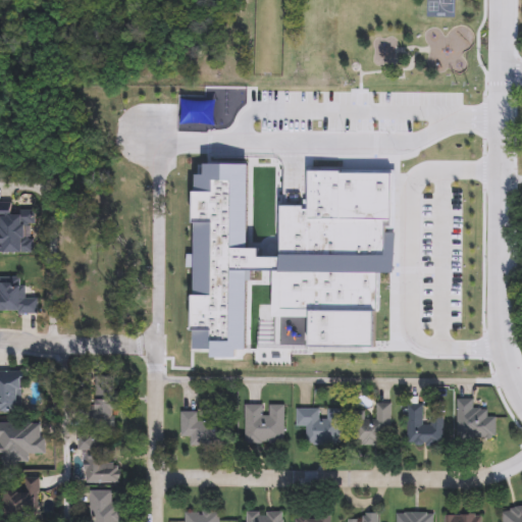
[(372,345),(244,345),(244,347),(232,347),(232,355),(212,355),(212,345),(195,345),(195,328),(191,328),(191,295),(194,295),(194,266),(185,266),(185,251),(193,251),(193,221),(190,220),(190,187),(193,187),(193,172),(202,172),(202,160),(247,161),(246,246),(257,246),(257,256),(277,256),(277,203),(301,203),(301,197),(305,197),(305,166),(395,167),(395,224),(390,228),(392,270),(374,270),(375,309),(372,309),(372,345)]
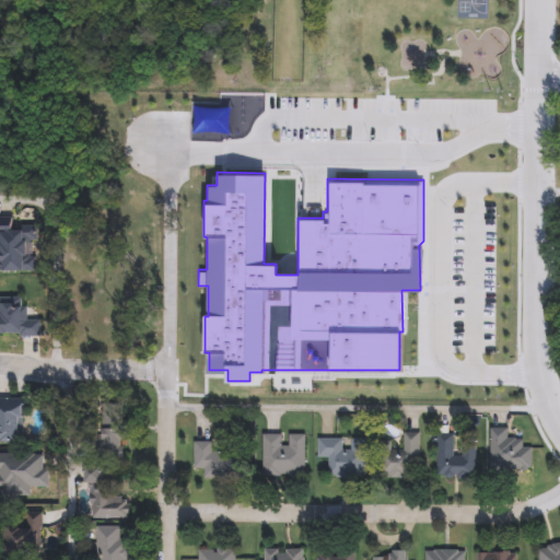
[(0,270),(0,222),(36,222),(36,240),(28,241),(28,252),(36,252),(36,270),(0,270)]
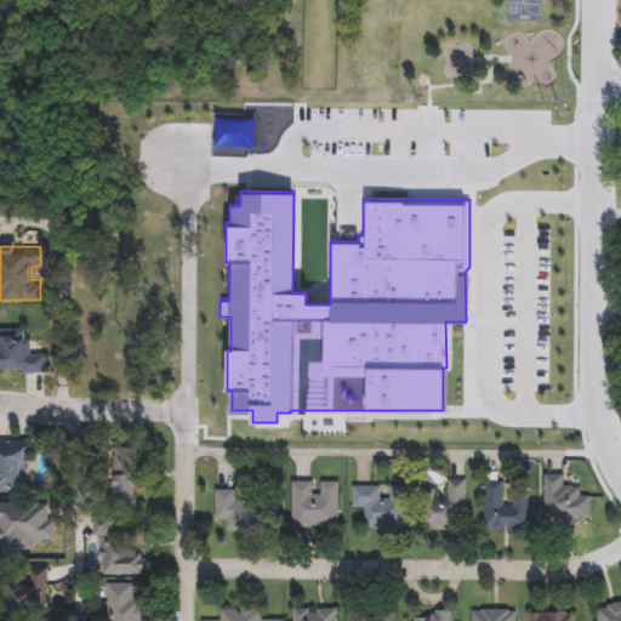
[(0,371),(0,328),(24,328),(24,339),(32,339),(32,353),(46,353),(46,371),(0,371)]
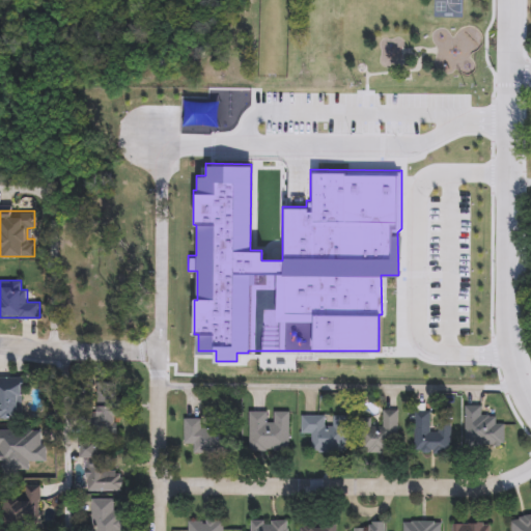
[(0,375),(23,375),(23,419),(0,419),(0,375)]
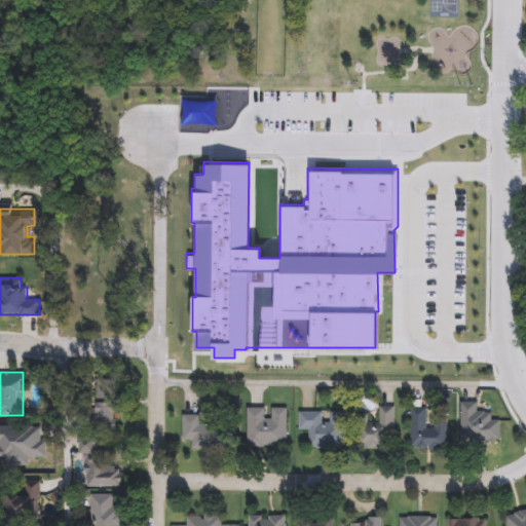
[(97,425),(97,378),(118,378),(118,425),(97,425)]
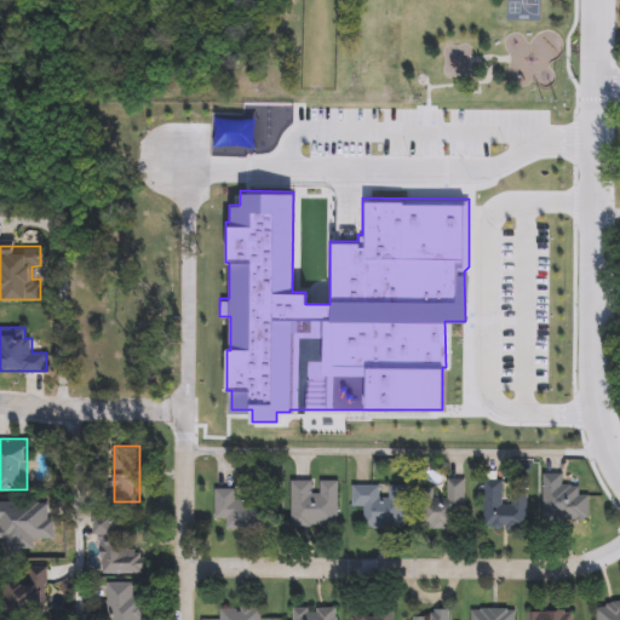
[(563,474),(563,484),(580,484),(580,493),(589,493),(589,521),(543,521),(543,474),(563,474)]
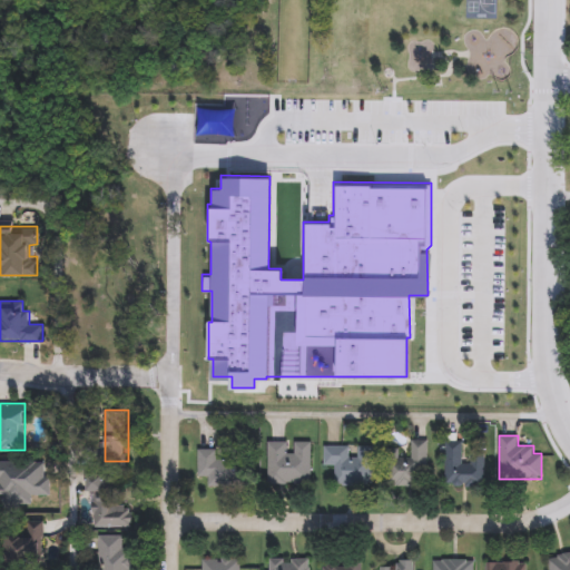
[(424,440),(423,485),(384,485),(385,449),(410,449),(411,440),(424,440)]
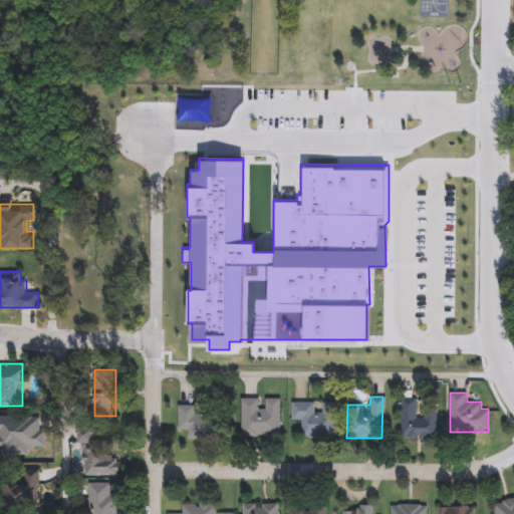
[(277,400),(277,436),(241,436),(241,398),(258,398),(258,400),(277,400)]
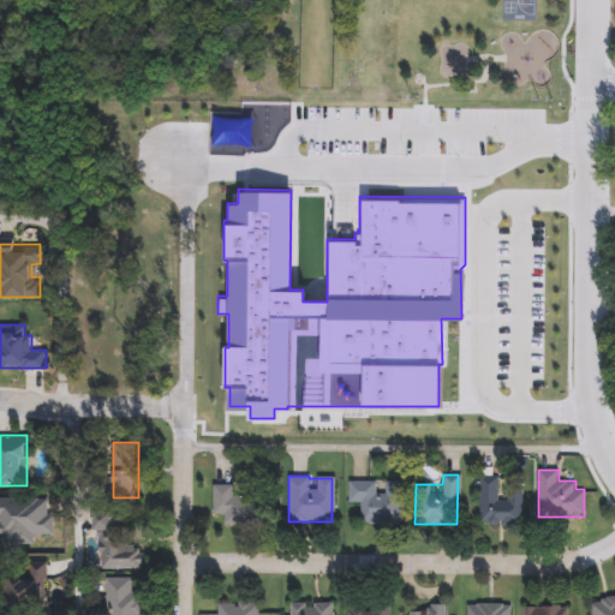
[(499,476),(499,490),(521,490),(521,524),(481,524),(481,476),(499,476)]
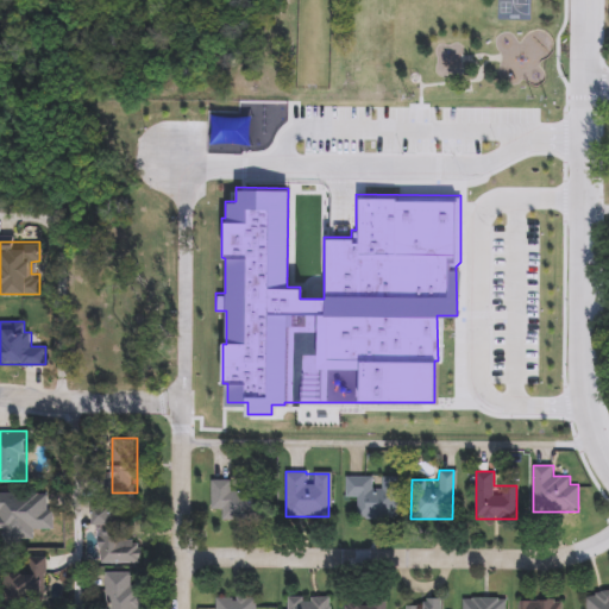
[(396,519),(357,519),(357,497),(345,497),(346,476),(377,476),(396,476),(396,519)]
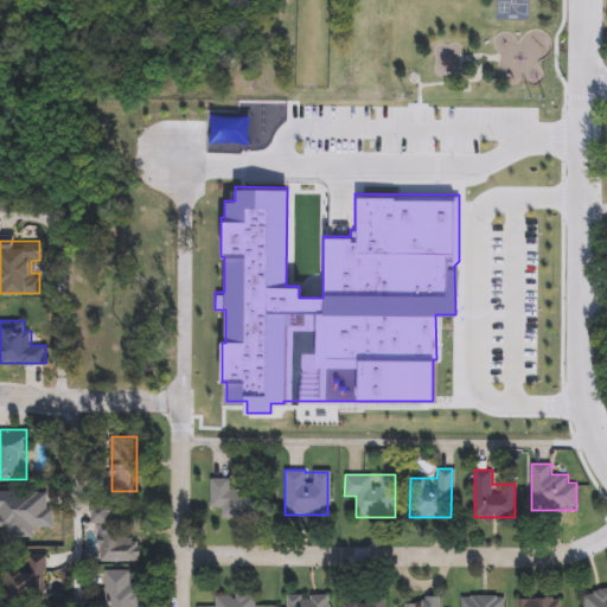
[(230,478),(230,484),(262,484),(262,516),(210,516),(210,478),(230,478)]
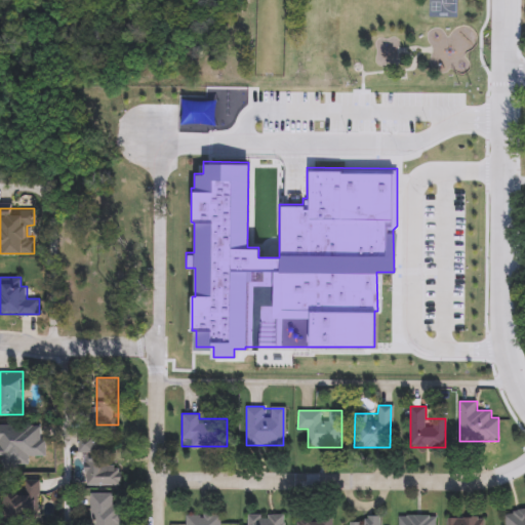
[(0,465),(0,425),(45,425),(45,455),(29,455),(29,465),(0,465)]
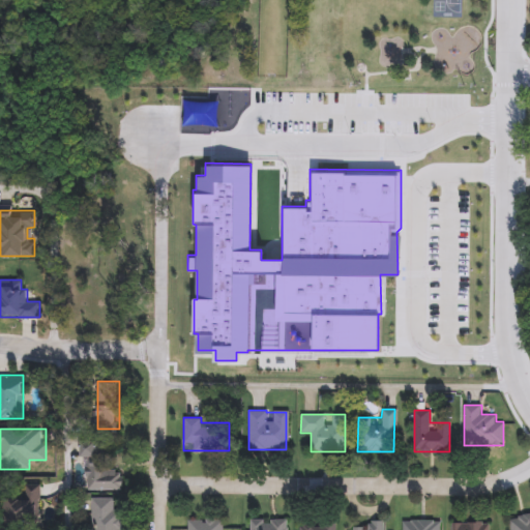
[(122,490),(87,490),(87,459),(81,459),(81,440),(109,440),(109,470),(122,470),(122,490)]
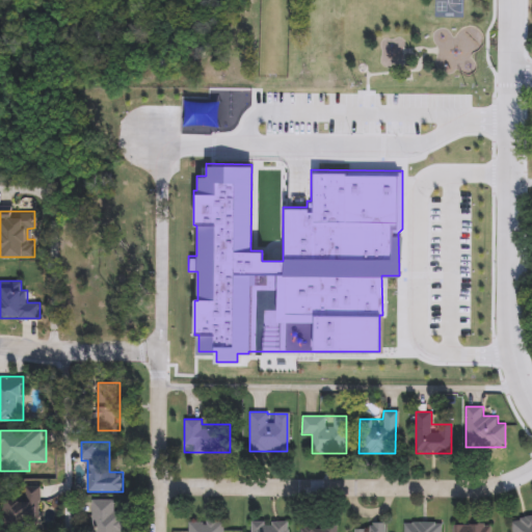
[(1,528),(2,499),(15,499),(15,485),(41,485),(40,529),(1,528)]
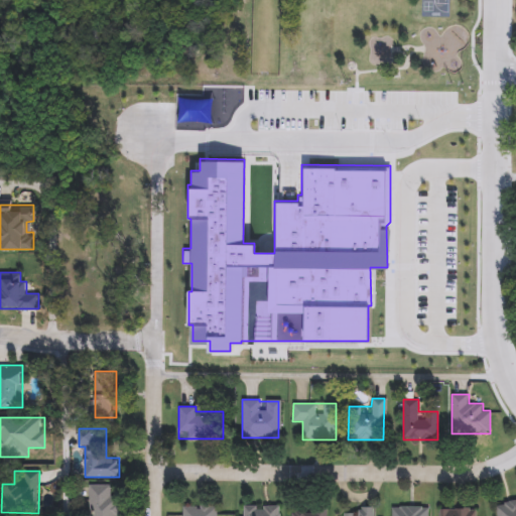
[(90,513),(90,485),(112,485),(112,496),(119,496),(119,513),(90,513)]
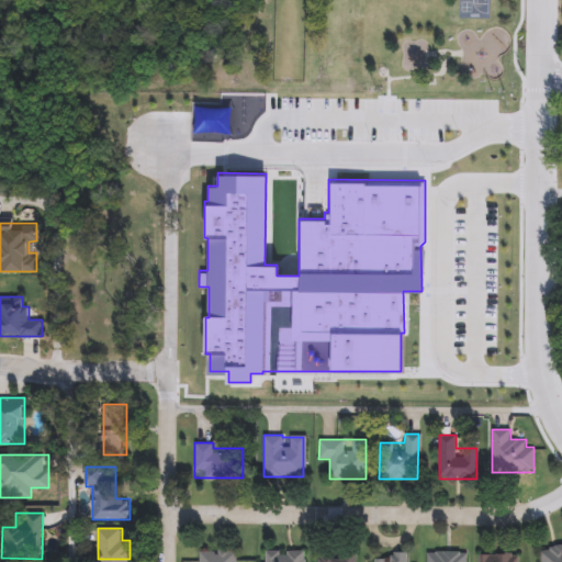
[(540,561),(540,546),(561,546),(561,561),(540,561)]
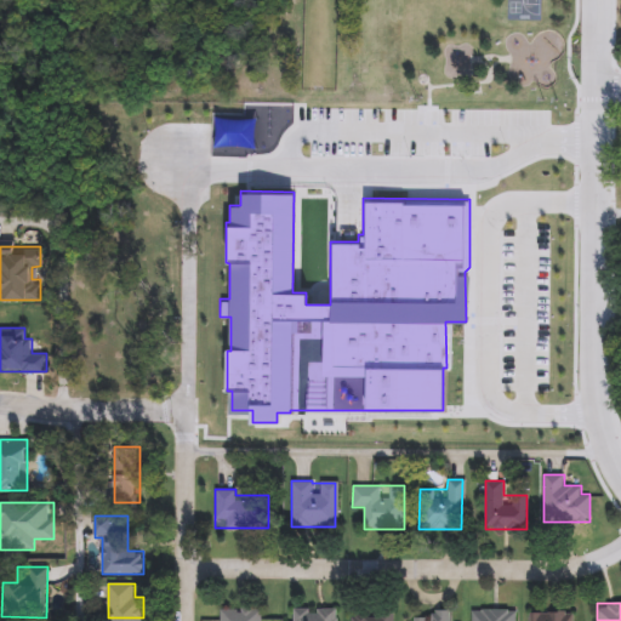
[(222,620),(222,608),(263,608),(263,620),(222,620)]
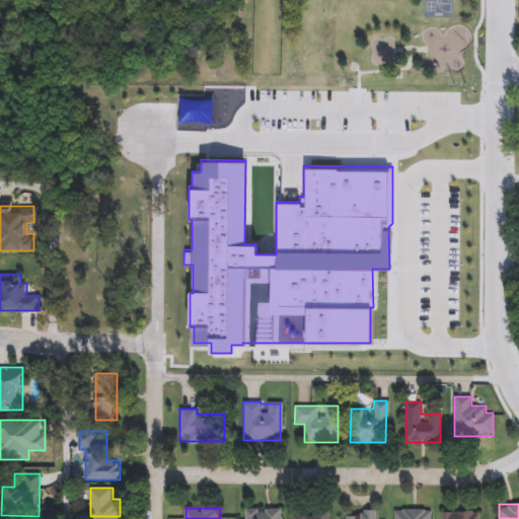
[(282,508),(282,518),(246,518),(246,509),(282,508)]
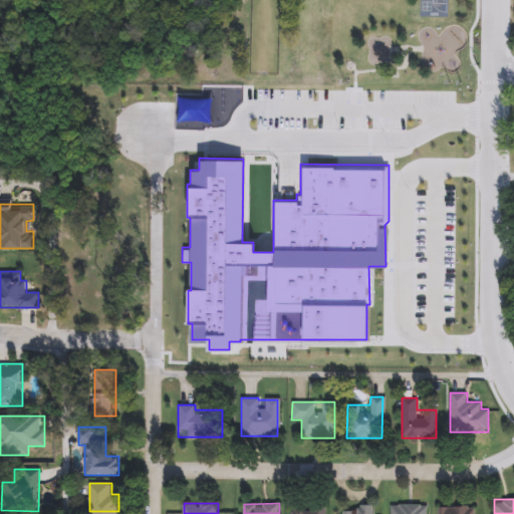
[(428,505),(428,513),(392,513),(392,504),(428,505)]
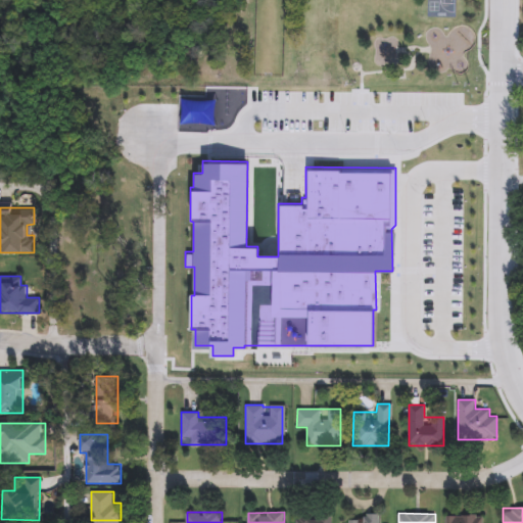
[(365,520),(365,514),(380,514),(380,522),(344,522),(344,520),(365,520)]
